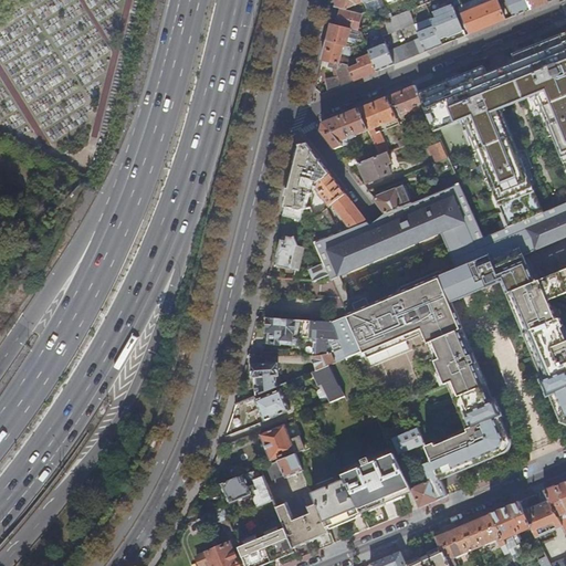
[(346,8),(363,1),(363,0),(337,0),(336,7),(341,8),(346,9),(346,8)]
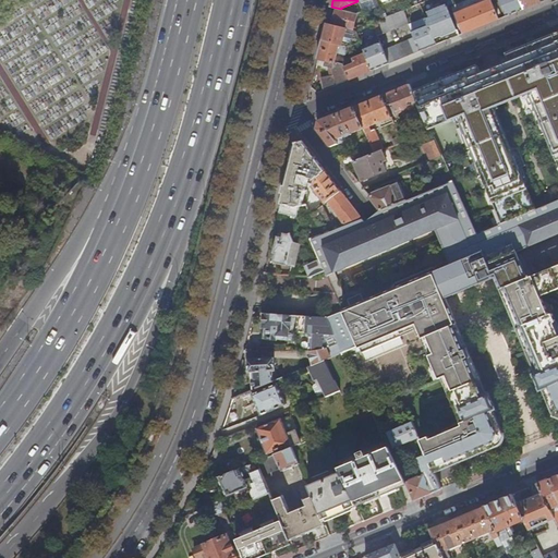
[(493,22),(498,19),(490,0),(489,0),(474,7),(473,7),(481,26),(493,22)]
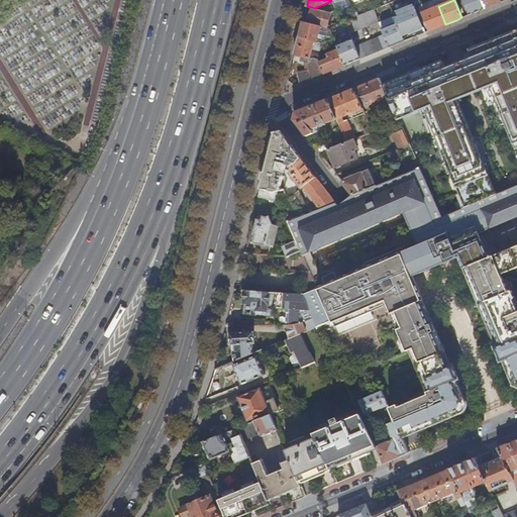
[(476,12),(486,8),(482,0),(462,0),(469,15),(476,12)]
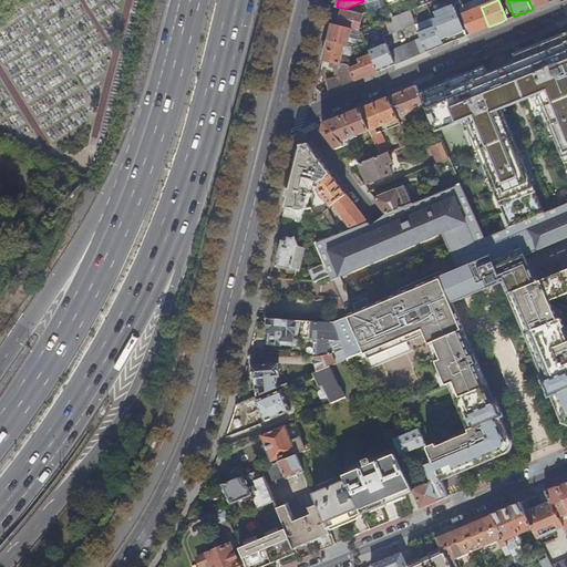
[(528,0),(533,9),(544,4),(549,2),(548,0),(528,0)]
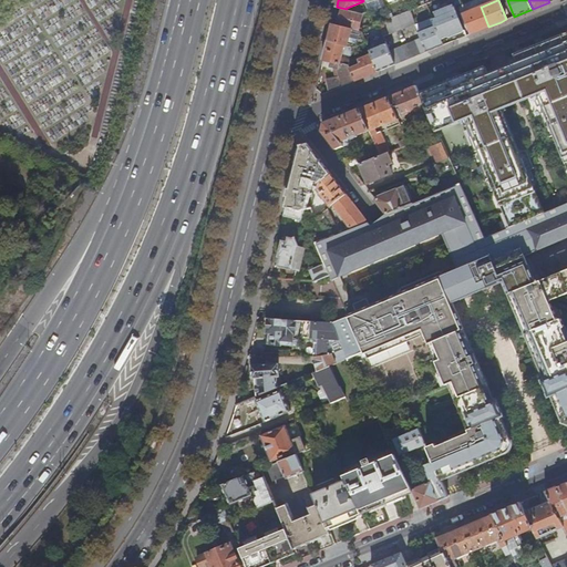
[(454,34),(464,31),(454,6),(436,13),(439,18),(433,20),(435,24),(441,39),(450,35),(450,37),(454,34)]
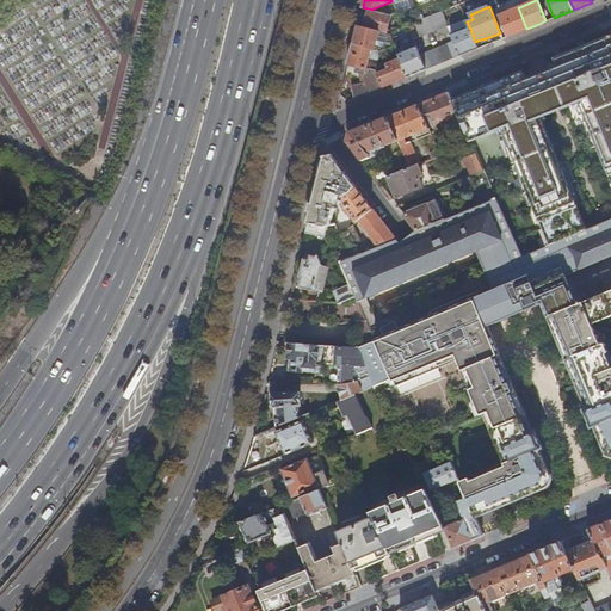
[(516,34),(526,29),(518,7),(500,14),(508,36),(516,34)]
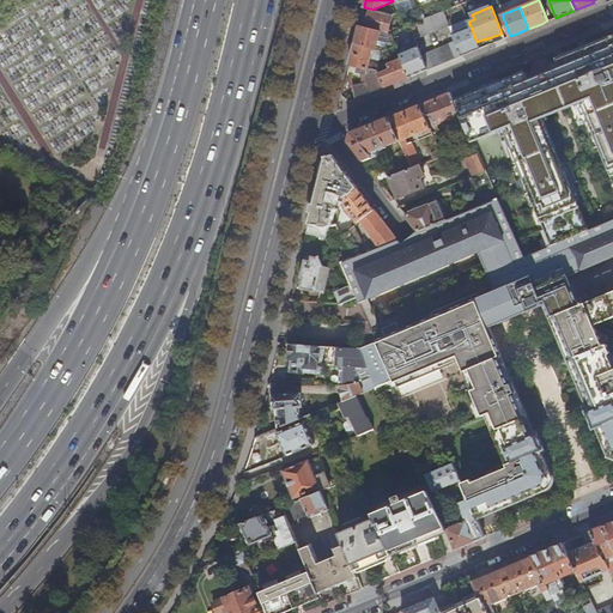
[(366,18),(364,26),(381,31),(388,32),(393,14),(375,10),(369,8),(366,18)]
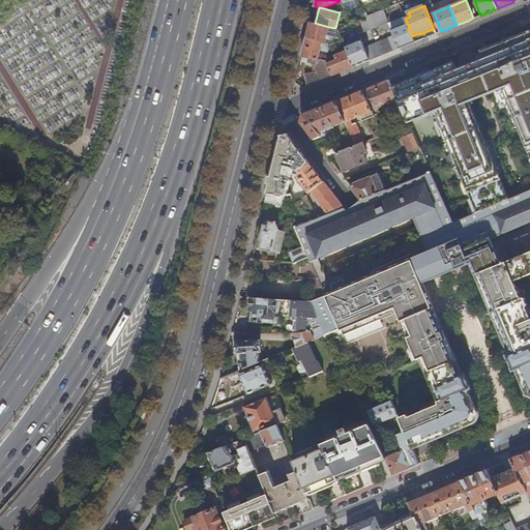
[(384,9),(377,12),(382,25),(388,23),(384,9)]
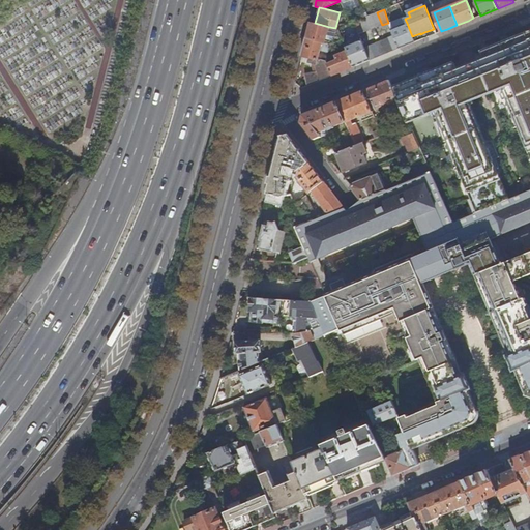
[(377,28),(382,25),(377,12),(372,15),(377,28)]
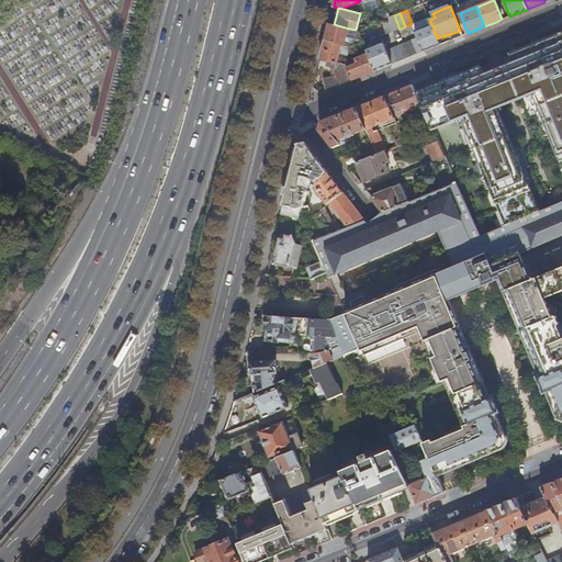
[(393,32),(400,30),(394,15),(388,19),(393,32)]
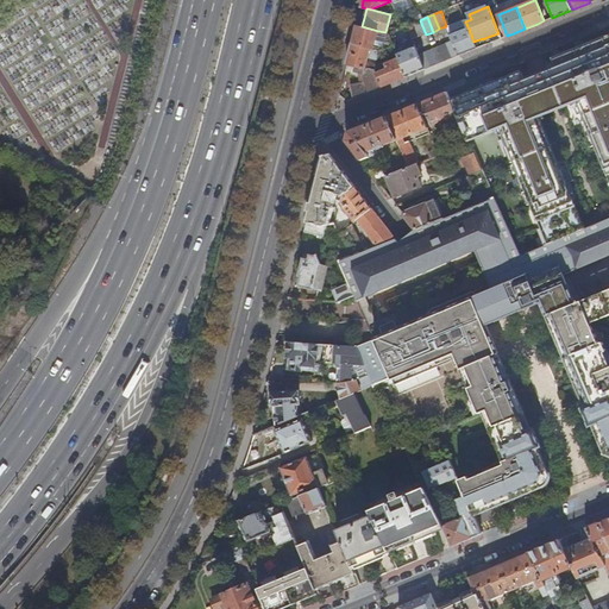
[(419,37),(426,35),(420,20),(413,23),(419,37)]
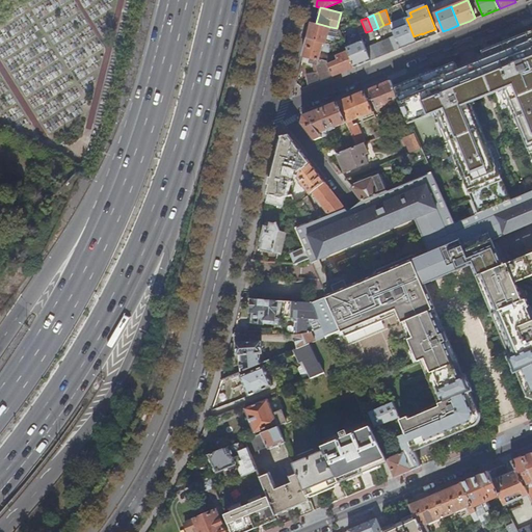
[(391,24),(393,29),(408,23),(406,19),(405,18),(391,24)]
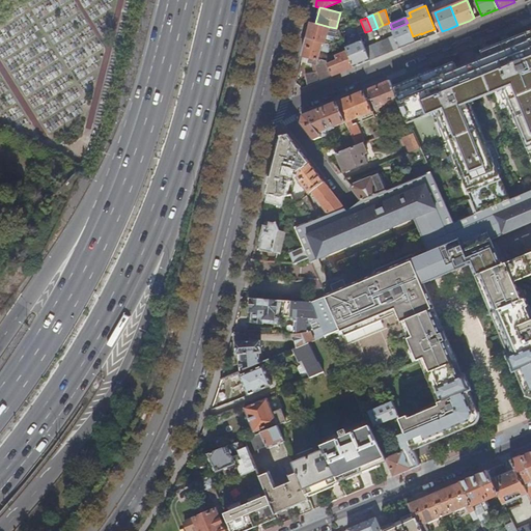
[(360,34),(365,32),(360,20),(355,22),(360,34)]
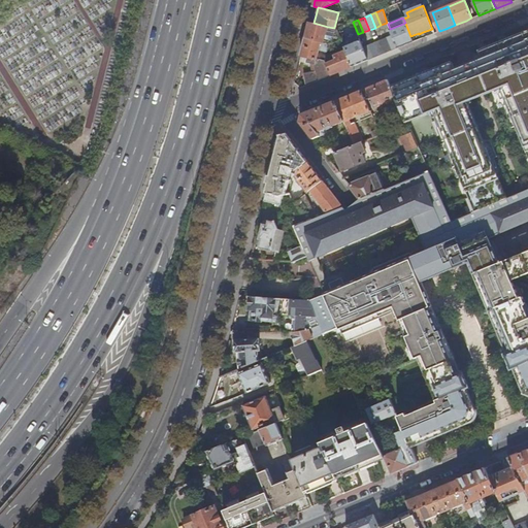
[(307,30),(305,39),(323,43),(328,27),(314,23),(309,22),(307,30)]
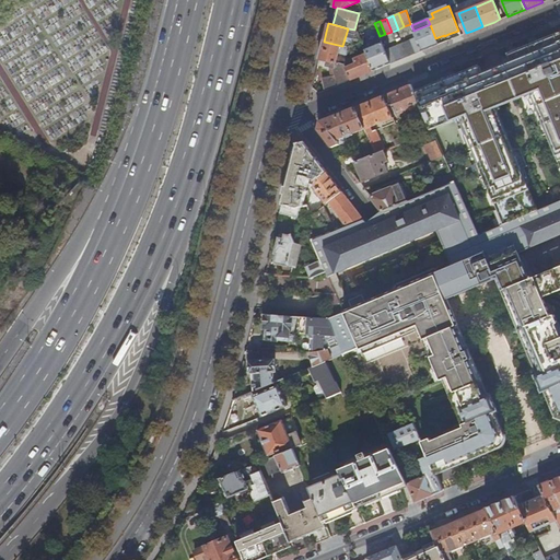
[(438,45),(435,38),(430,24),(413,31),(416,37),(422,51),(431,47),(438,45)]
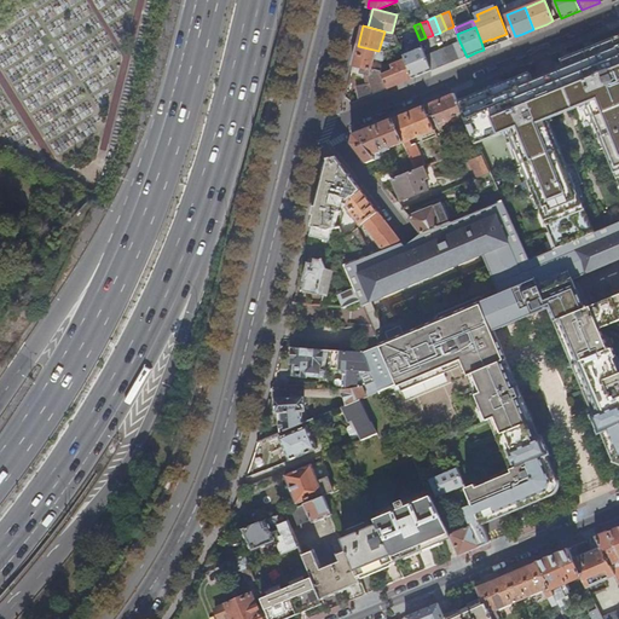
[(394,34),(392,33),(385,32),(379,51),(386,52),(400,47),(394,34)]
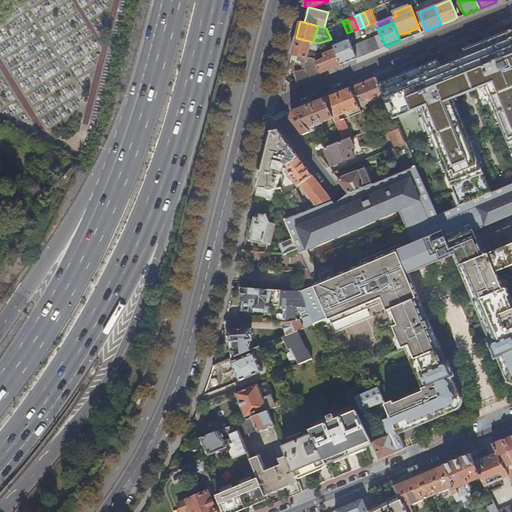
[(439,57),(380,81),(395,117),(417,108),(456,206),(493,191),(455,97),(486,84),(511,148),(511,43),(507,30),(467,46),(469,52),(442,63),(439,57)]
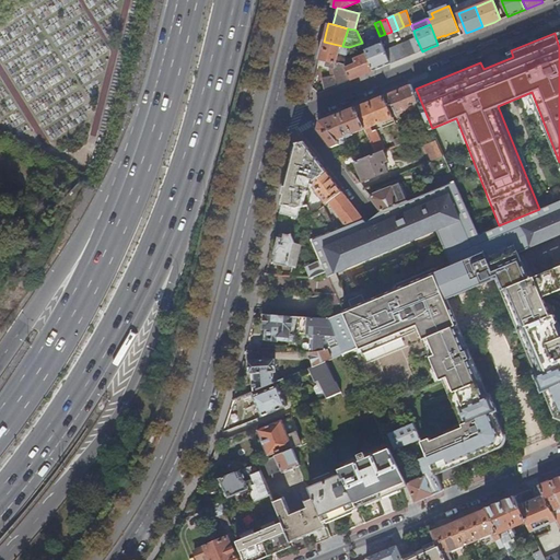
[(409,41),(415,54),(422,51),(416,37),(409,41)]
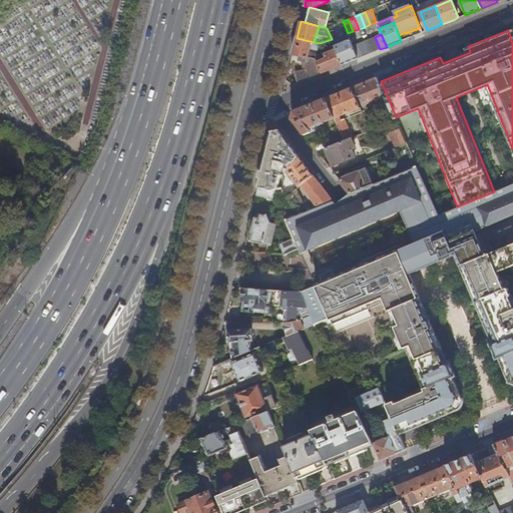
[(375,52),(380,49),(375,37),(369,39),(375,52)]
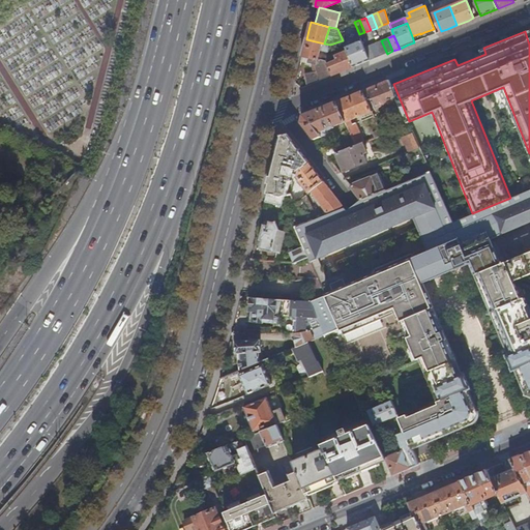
[(305,86),(331,76),(327,64),(325,60),(318,59),(320,51),(328,53),(330,45),(324,43),(306,39),(302,56),(308,58),(308,62),(316,64),(318,72),(308,74),(305,86)]
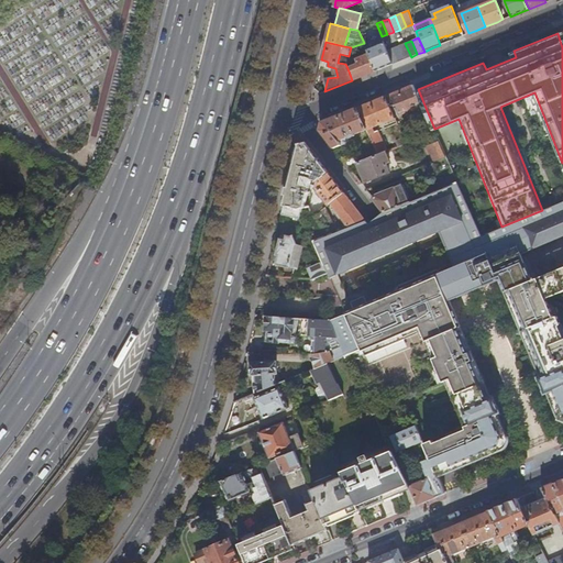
[(384,68),(393,65),(386,51),(383,42),(366,48),(368,55),(375,72),(384,68)]
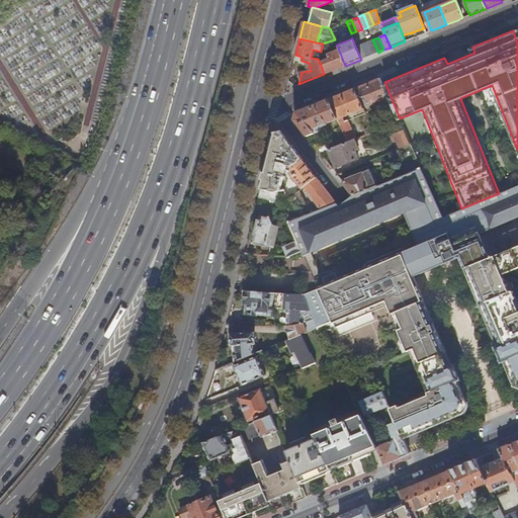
[(372,55),(378,53),(372,39),(367,41),(372,55)]
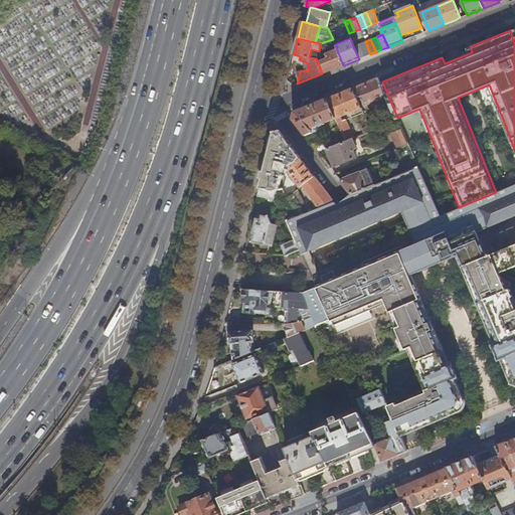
[(364,56),(370,54),(365,41),(359,43),(364,56)]
